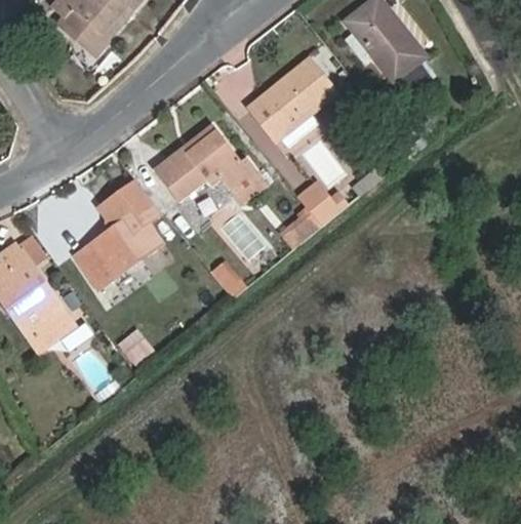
[(53,0),(49,5),(62,14),(56,21),(91,51),(105,39),(98,33),(124,7),(128,11),(137,0),(53,0)]
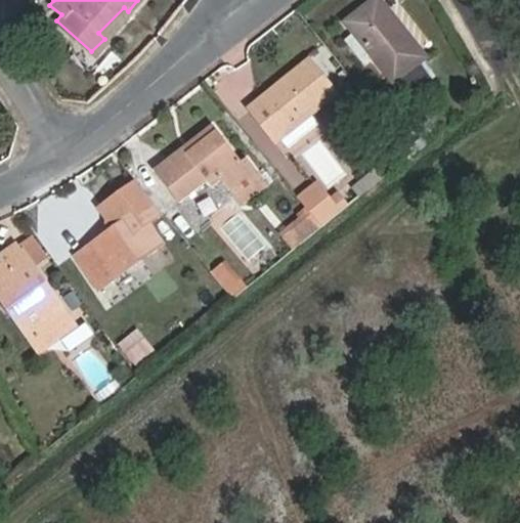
[(366,0),(341,19),(389,84),(393,81),(419,61),(426,56),(384,0),(366,0)]
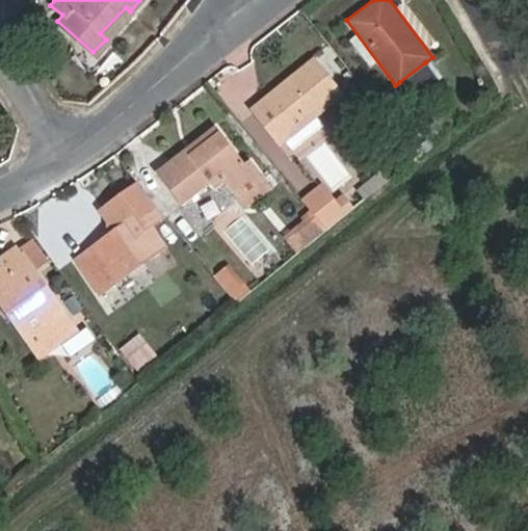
[(399,82),(410,97),(434,77),(425,62),(399,82)]
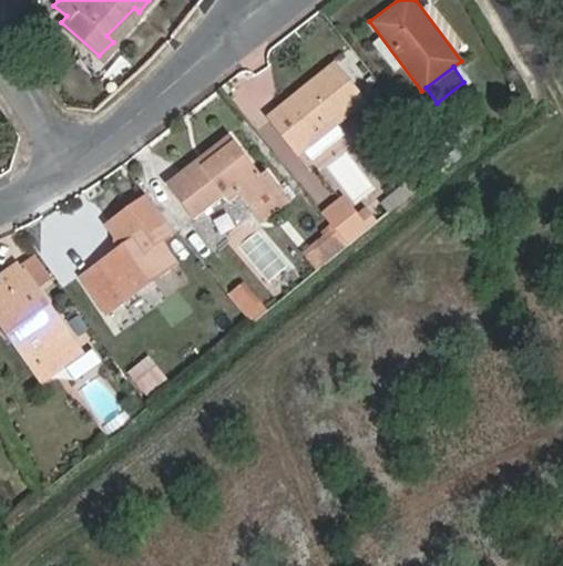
[(305,86),(268,113),(297,152),(365,100),(340,68),(308,92),(305,86)]
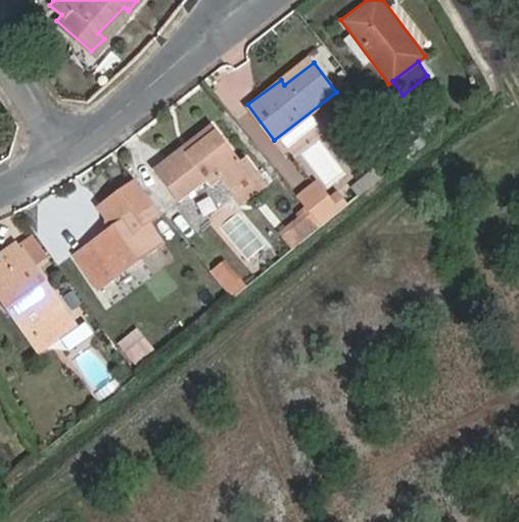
[(184,144),(151,168),(176,200),(206,178),(213,186),(221,179),(239,205),(270,184),(249,157),(242,159),(217,127),(188,149),(184,144)]
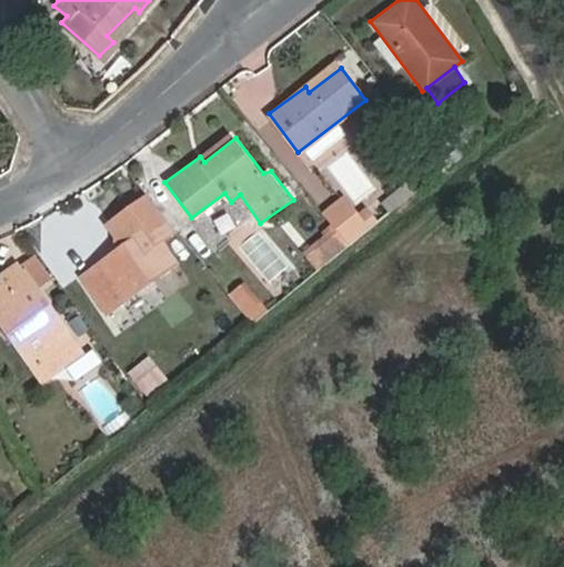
[(330,178),(361,198),(374,178),(343,158),(330,178)]
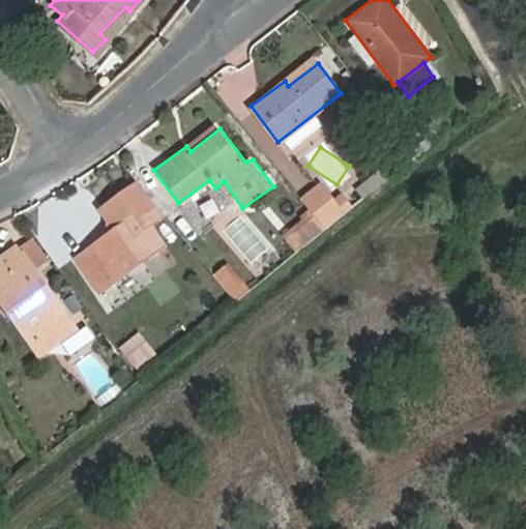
[(327,224),(351,204),(344,194),(339,198),(325,179),(304,195),(320,214),(327,224)]
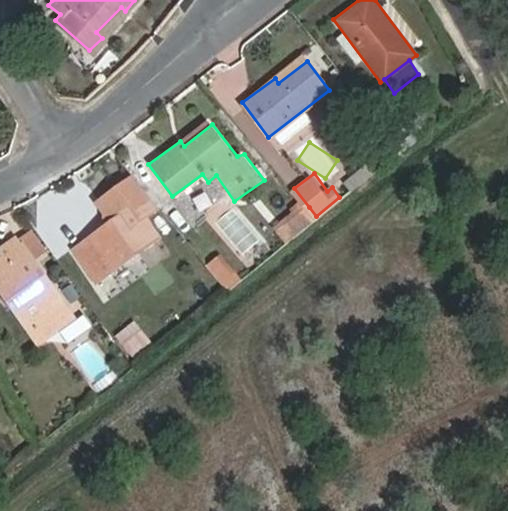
[(159,237),(134,202),(69,249),(94,284),(97,282),(111,272),(159,237)]
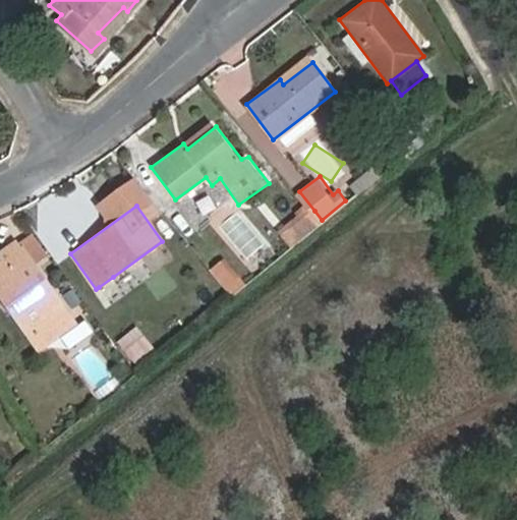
[(237,207),(219,220),(243,255),(263,242),(237,207)]
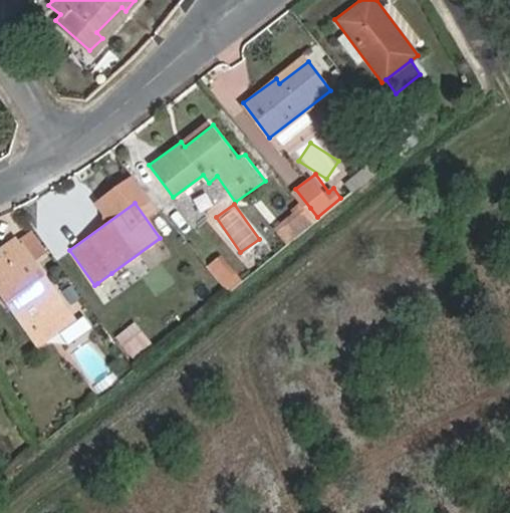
[(295,209),(274,225),(286,242),(317,217),(310,208),(300,216),(295,209)]
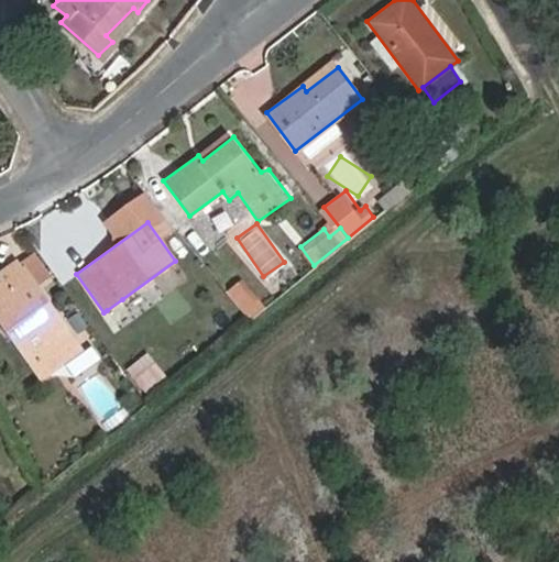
[(54,310),(17,259),(0,268),(0,321),(7,331),(17,324),(46,367),(79,343),(57,311),(54,310)]
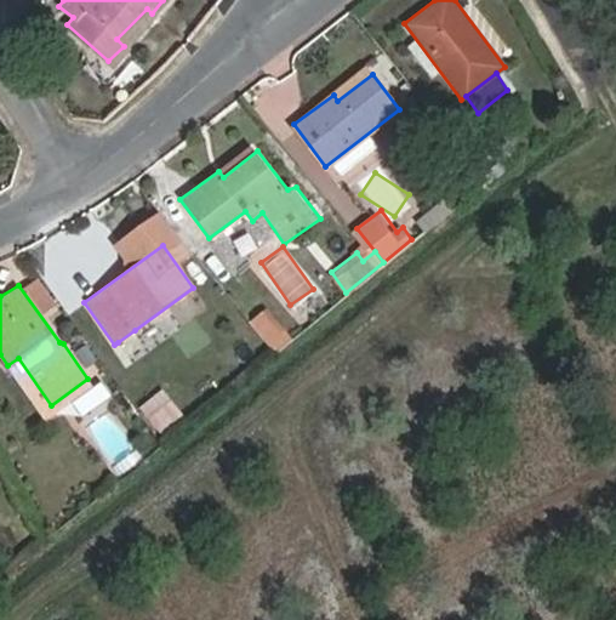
[(118,342),(126,354),(143,343),(135,330),(118,342)]
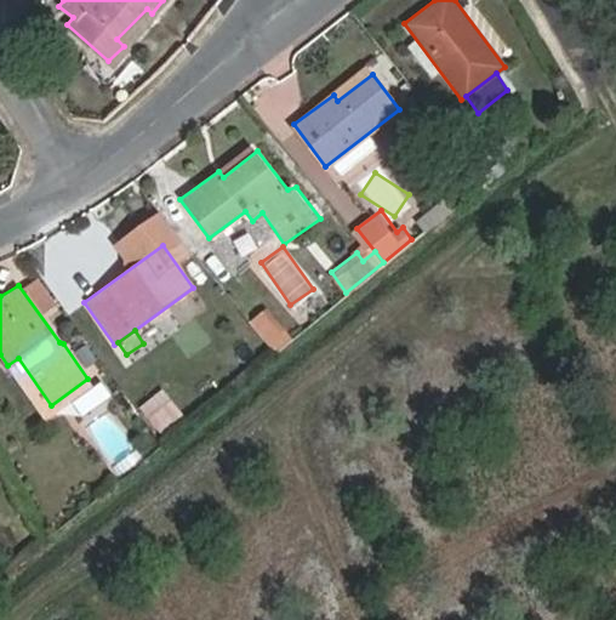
[(7,365),(43,411),(51,405),(18,358),(7,365)]
